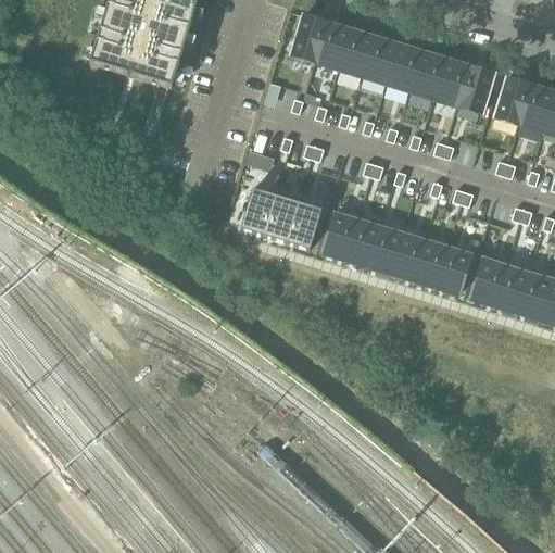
[(109,0),(90,63),(173,88),(198,4),(184,0),(109,0)]
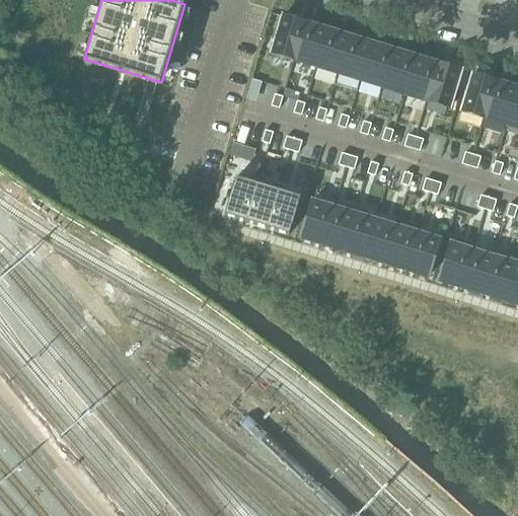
[(283,14),(272,52),(295,59),(306,21),(283,14)]
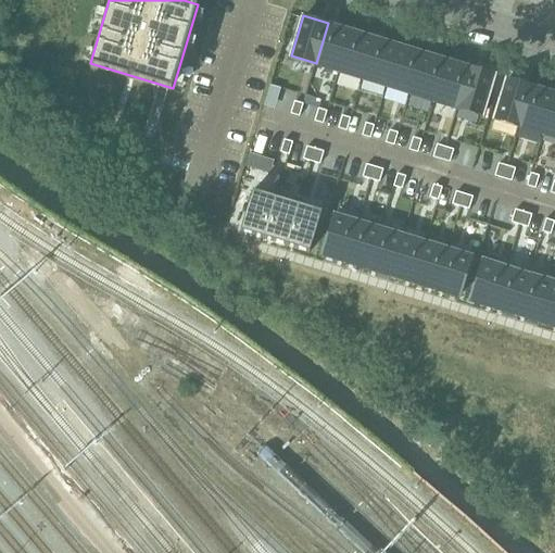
[(328,23),(316,63),(340,71),(352,30),(328,23)]
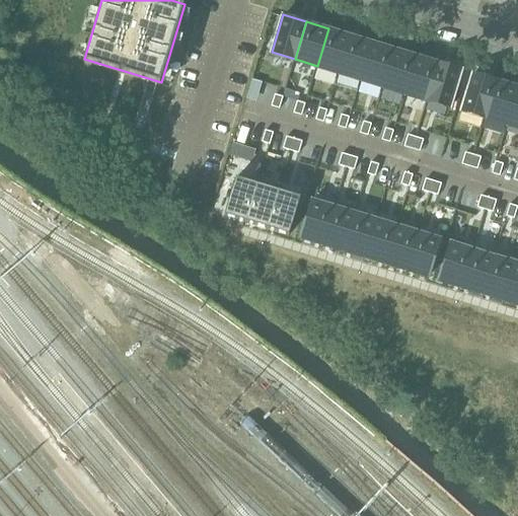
[(328,28),(317,66),(339,72),(351,34),(328,28)]
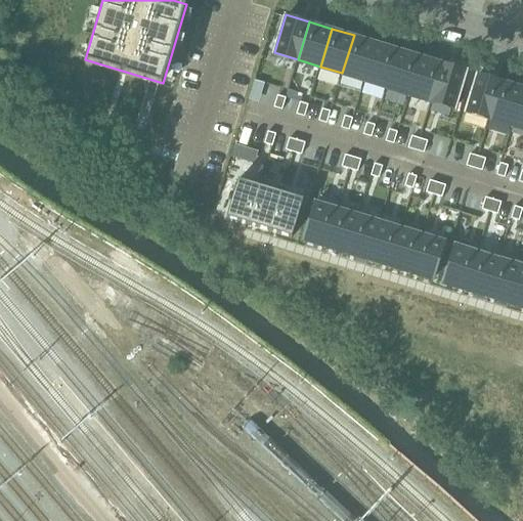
[(354,35),(342,73),(364,80),(376,42),(354,35)]
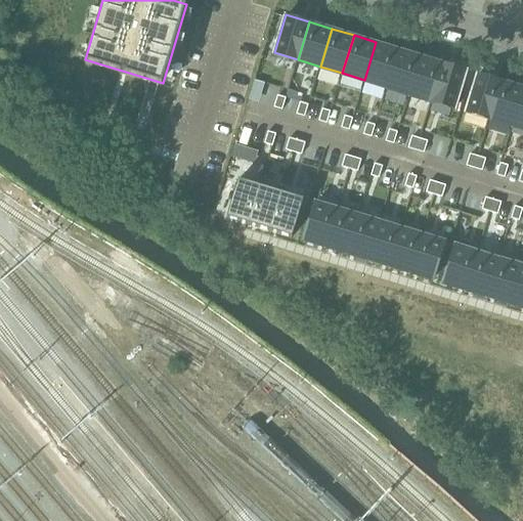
[(376,42),(364,80),(387,87),(398,49),(376,42)]
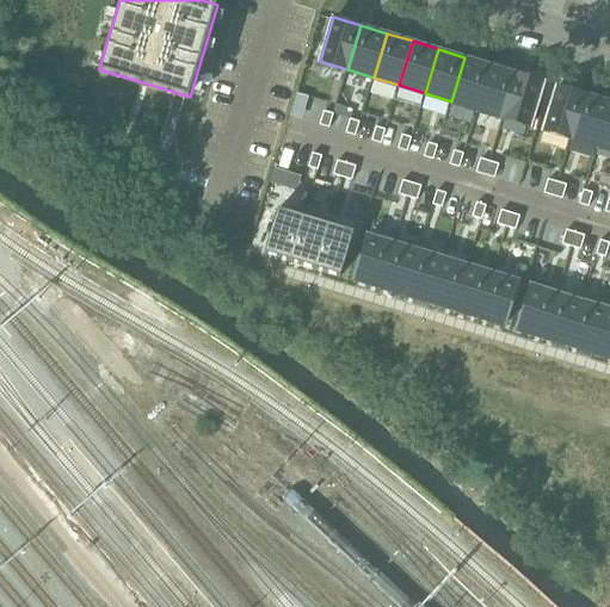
[(464,57),(451,101),(478,109),(491,64),(464,57)]
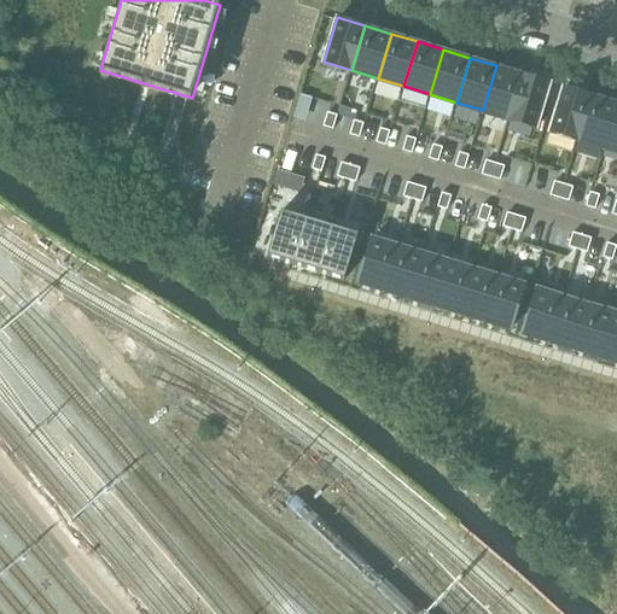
[(496,65),(483,110),(510,118),(523,74),(496,65)]
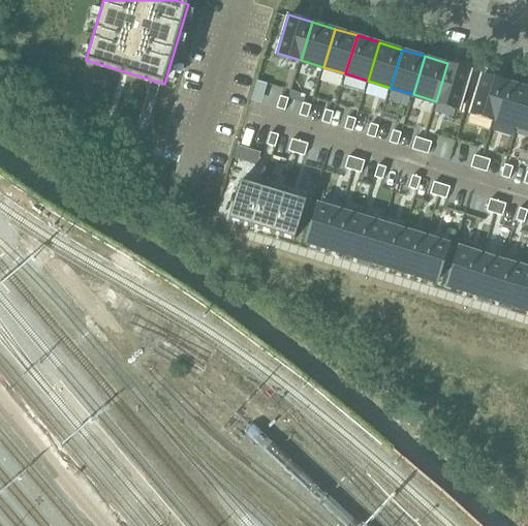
[(447,63),(436,101),(459,109),(471,70),(447,63)]
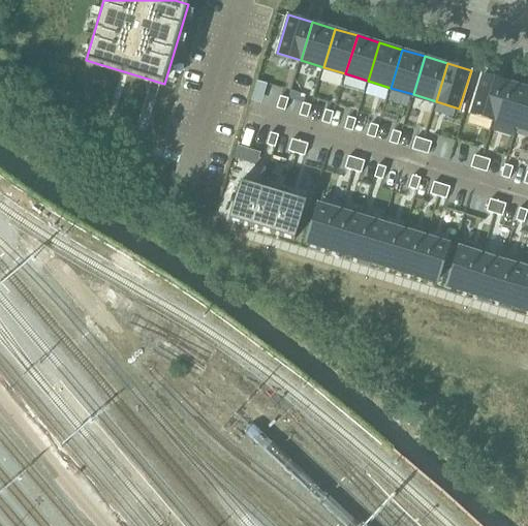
[(483,73),(471,112),(494,119),(506,81),(483,73)]
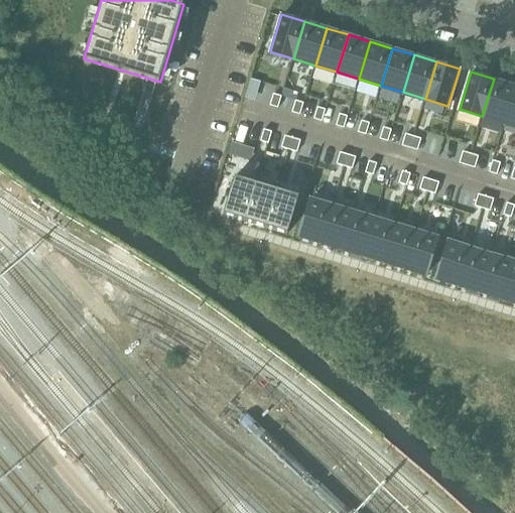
[(494,79),(482,116),(504,123),(514,89),(514,86),(494,79)]
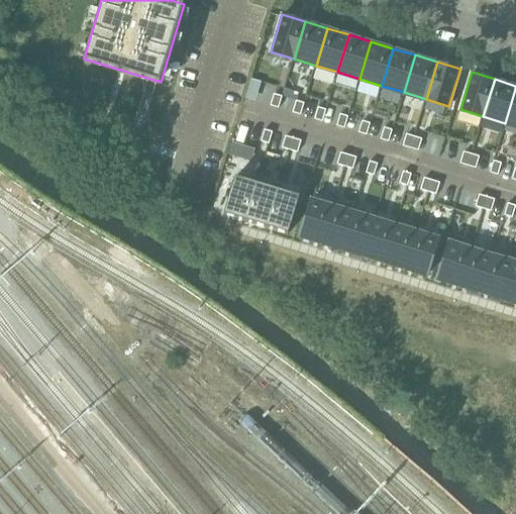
[(515,89),(505,123),(515,126),(515,89)]
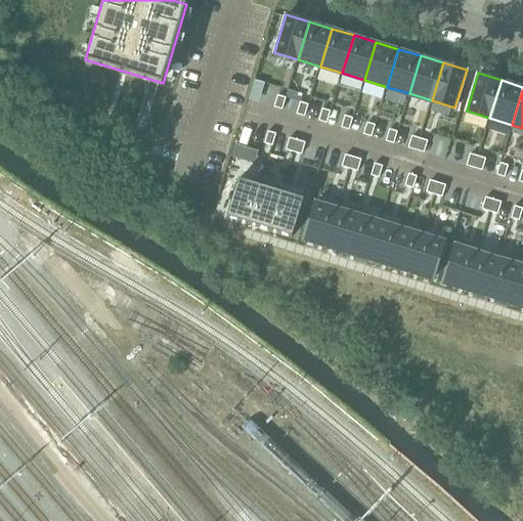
[(278,93),(275,105),(282,107),(287,96),(278,93)]
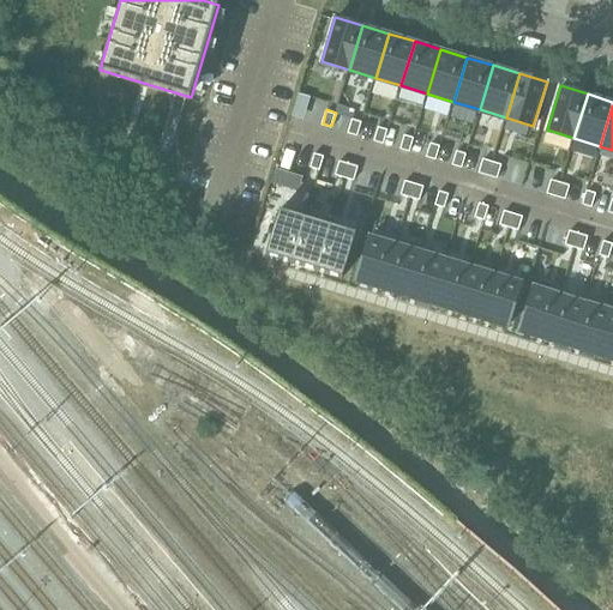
[(353,118),(348,131),(358,134),(362,120),(353,118)]
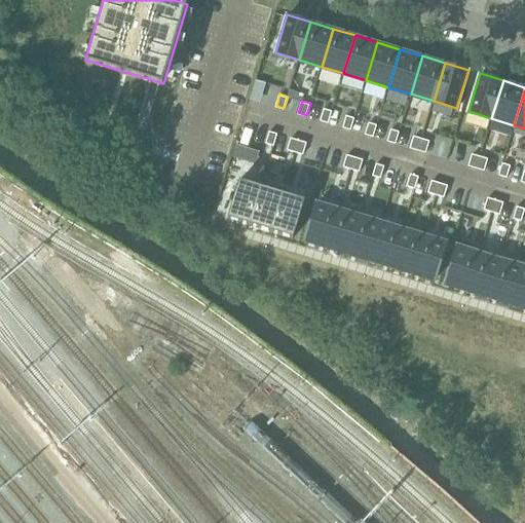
[(325,108),(321,119),(329,121),(332,110),(325,108)]
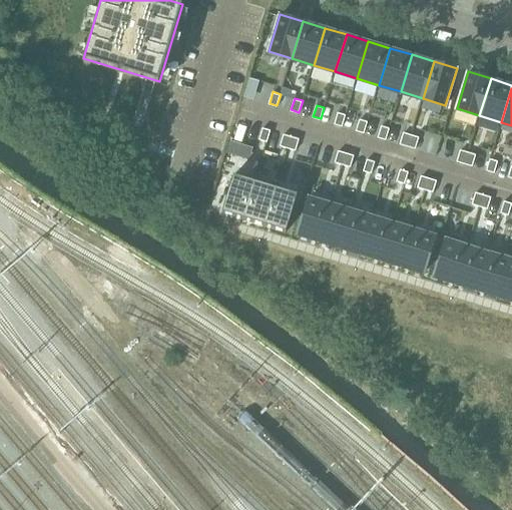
[(339,111),(335,123),(343,125),(346,114),(339,111)]
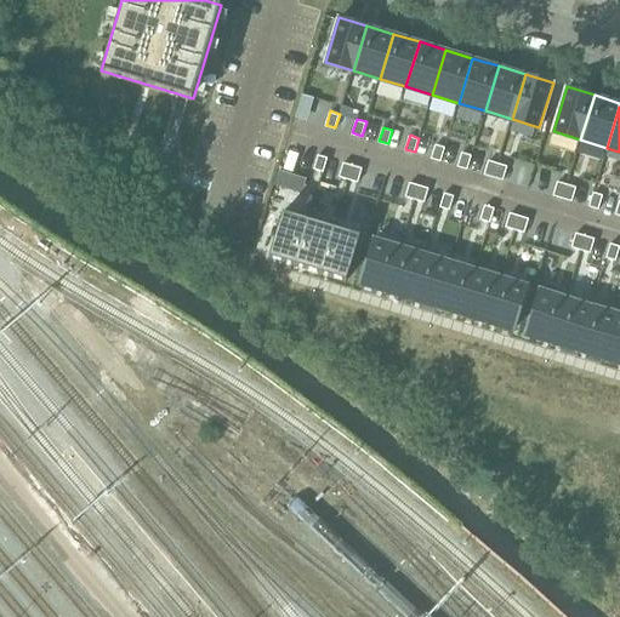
[(436,143),(432,156),(442,160),(445,146),(436,143)]
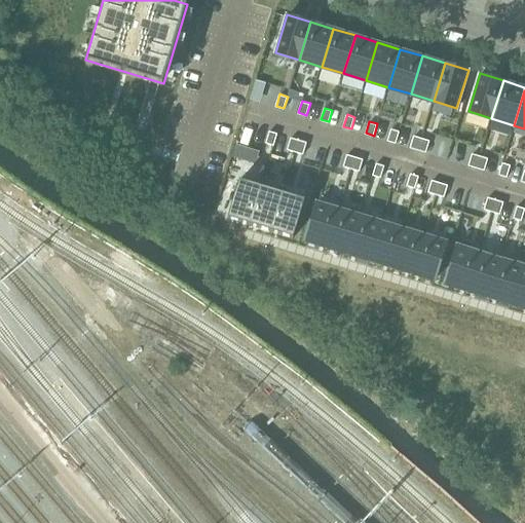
[(391,127),(388,140),(396,142),(400,131),(391,127)]
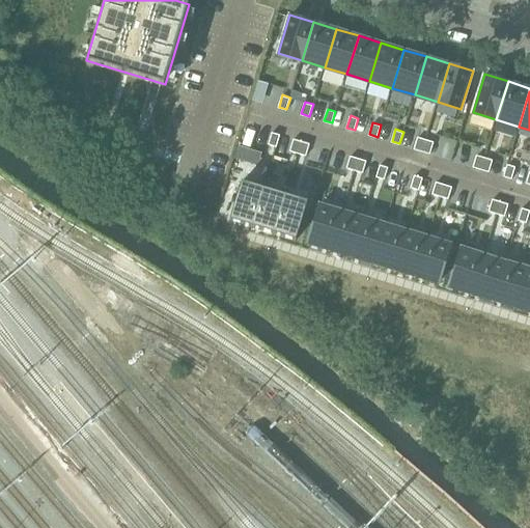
[(273,132),(269,143),(277,145),(280,134),(273,132)]
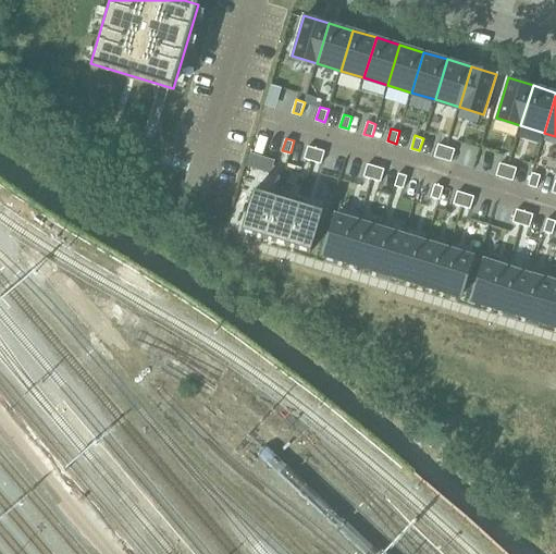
[(439,143),(435,156),(443,158),(447,145),(439,143)]
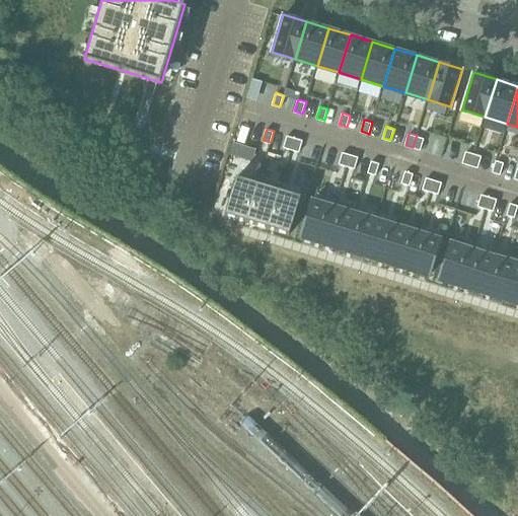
[(287,135),(284,146),(292,149),(295,137),(287,135)]
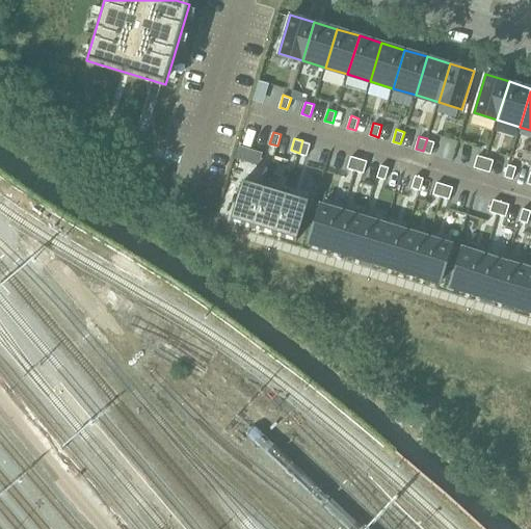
[(427,138),(423,151),(431,153),(434,141),(427,138)]
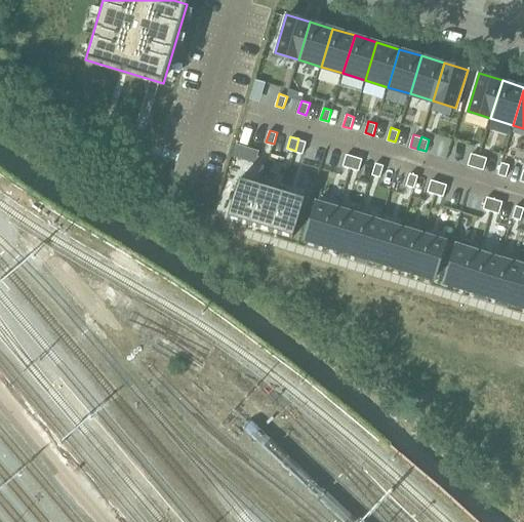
[(298,138),(295,151),(303,153),(307,141),(298,138)]
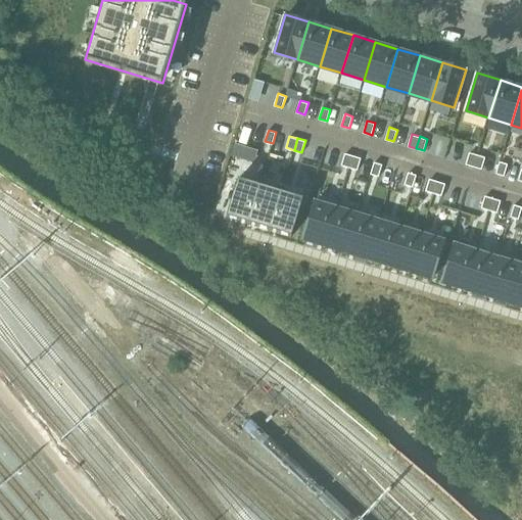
[(470,151),(466,163),(474,166),(478,154),(470,151)]
